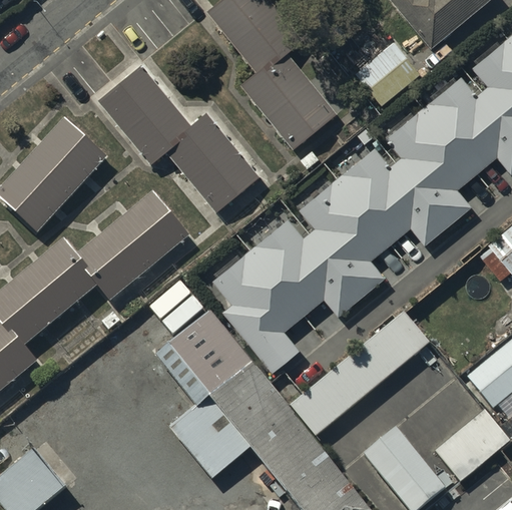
[(256,71),(239,84),(294,148),(338,111),(286,50),(305,34),(277,0),(220,0),(206,12),(256,71)]
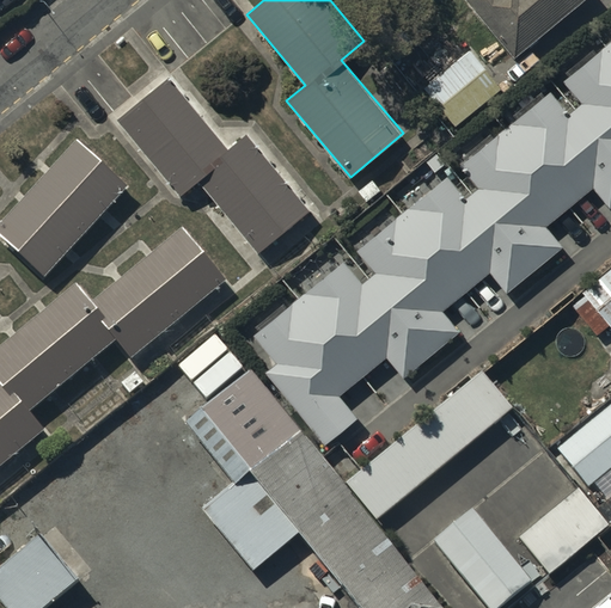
[(465,0),(515,57),(582,0),(465,0)]
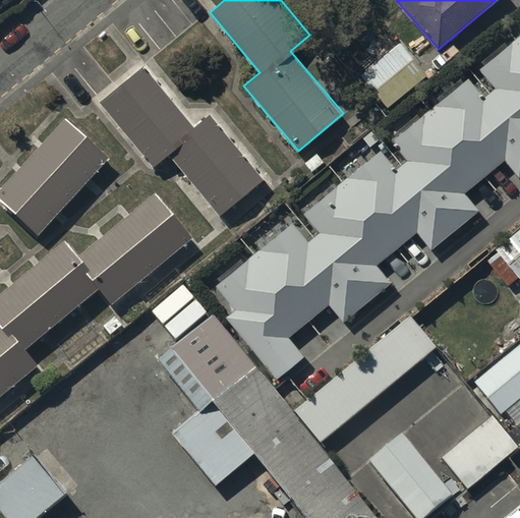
[(234,308),(225,315),(276,378),(303,355),(288,337),(328,303),(343,321),(391,281),(378,265),(417,232),(430,248),(478,210),(465,192),(505,160),(519,177),(519,175),(519,35),(479,68),(495,87),(483,95),(469,77),(392,140),(407,159),(396,168),(381,150),(303,214),(319,232),(308,240),(293,221),(215,285),(234,308)]
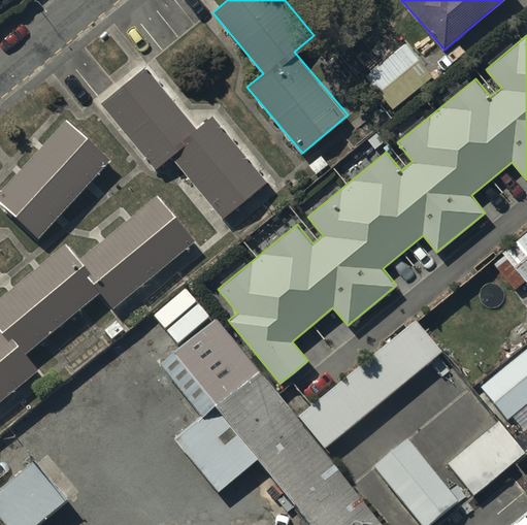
[(392,108),(433,76),(417,56),(419,54),(405,36),(393,46),(396,50),(365,73),(392,108)]
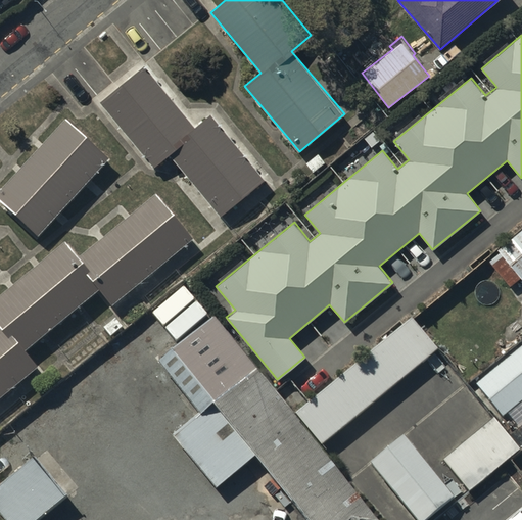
[(145,66),(100,101),(154,167),(170,154),(221,216),(265,180),(210,114),(195,127),(145,66)]
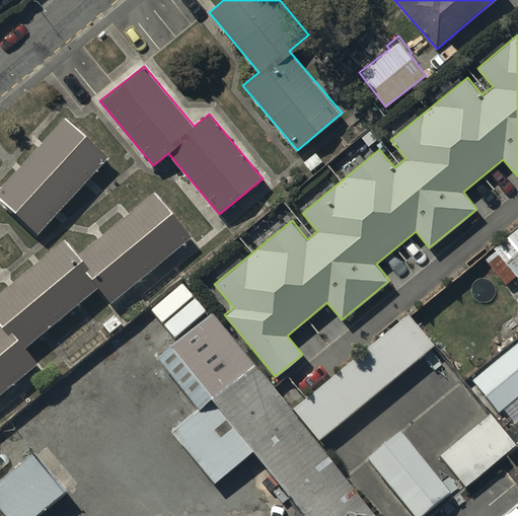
[(108,159),(66,121),(0,191),(0,202),(38,236),(108,159)]
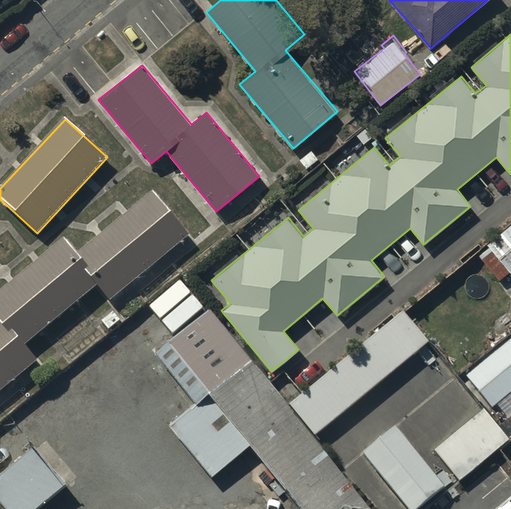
[(65,238),(61,241),(0,290),(0,391),(38,362),(24,345),(97,286),(111,301),(188,236),(154,193),(78,254),(65,238)]
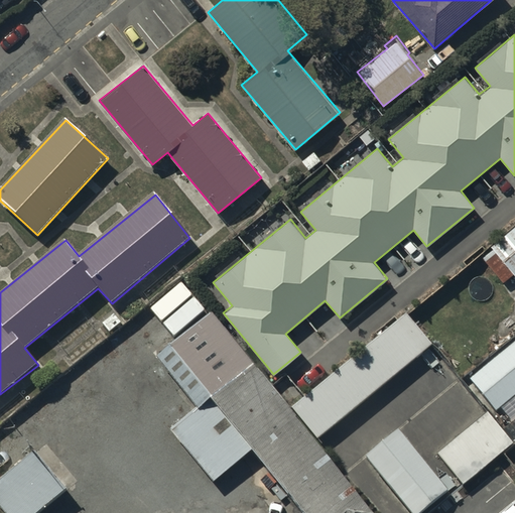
[(511,273),(514,275),(514,273),(514,224),(489,245),(491,248),(481,256),(501,281),(511,273)]
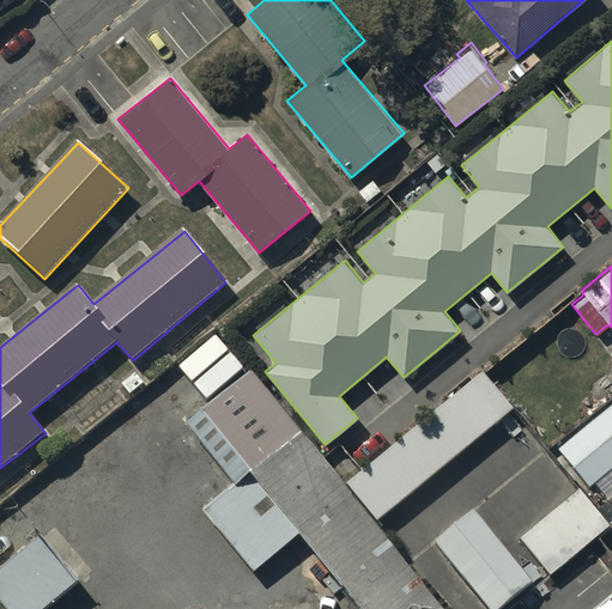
[(513,409),(480,370),(345,482),(377,522),(513,409)]
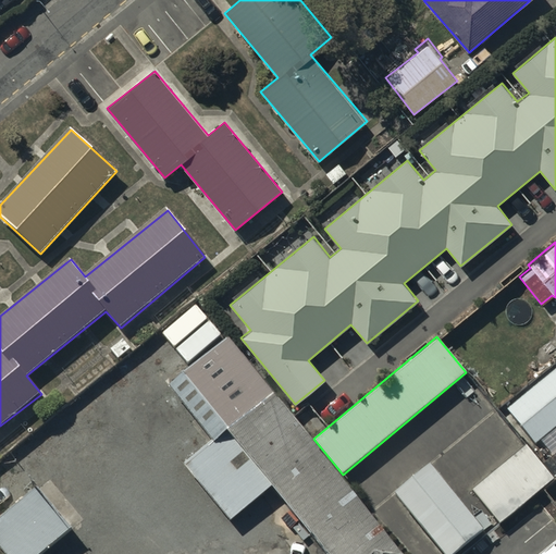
[(402,553),(229,337),(168,385),(212,441),(184,463),(231,521),(273,488),(325,553),(402,553)]
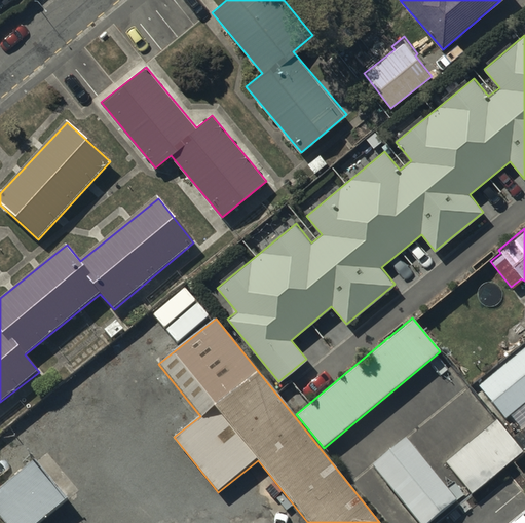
[(524,347),(478,385),(504,418),(524,402),(524,347)]
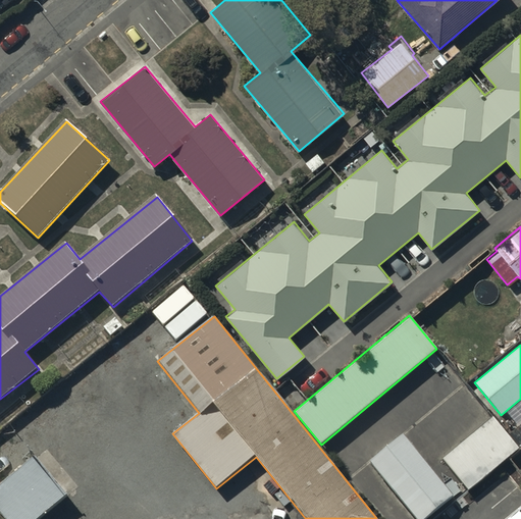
[(491,417),(440,459),(466,489),(517,448),(491,417)]
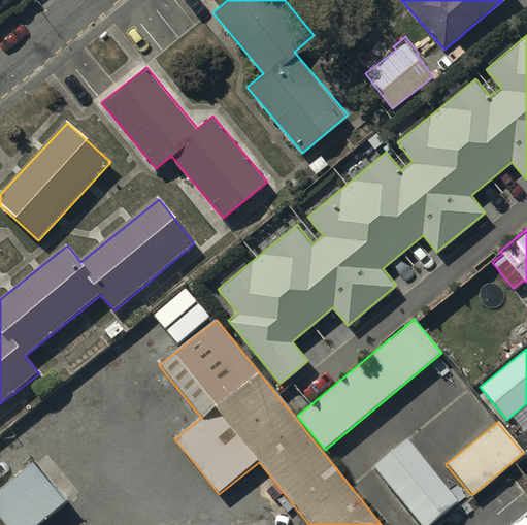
[(409,440),(375,468),(421,524),(429,524),(459,501),(409,440)]
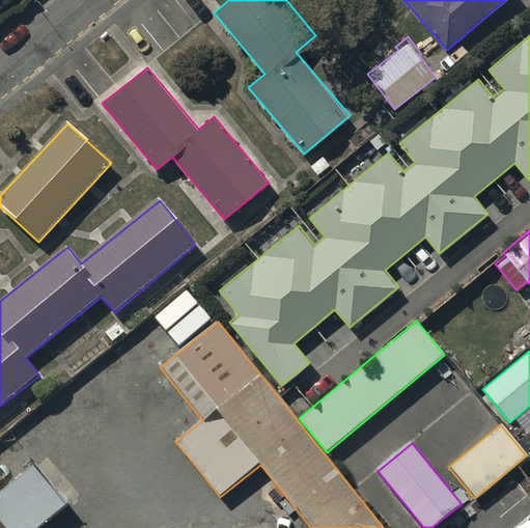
[(44,527),(70,505),(34,465),(0,495),(0,523),(4,527),(44,527)]
